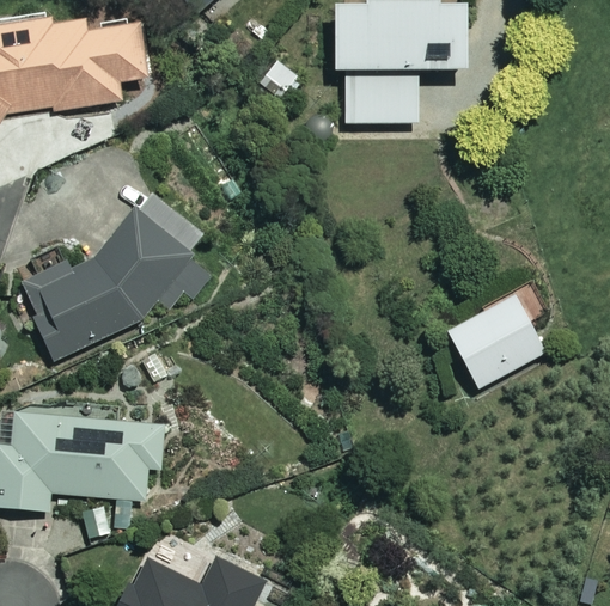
[(384,0),(384,5),(333,6),(334,72),(346,71),(347,121),(420,120),(419,72),(463,71),(461,4),(424,5),(424,0),(384,0)]
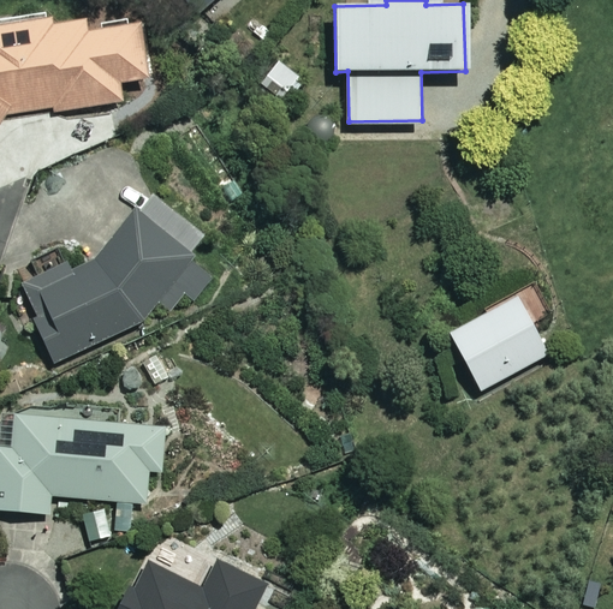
[(141,15),(54,25),(53,18),(0,24),(0,127),(11,113),(123,100),(120,82),(148,78),(141,15)]
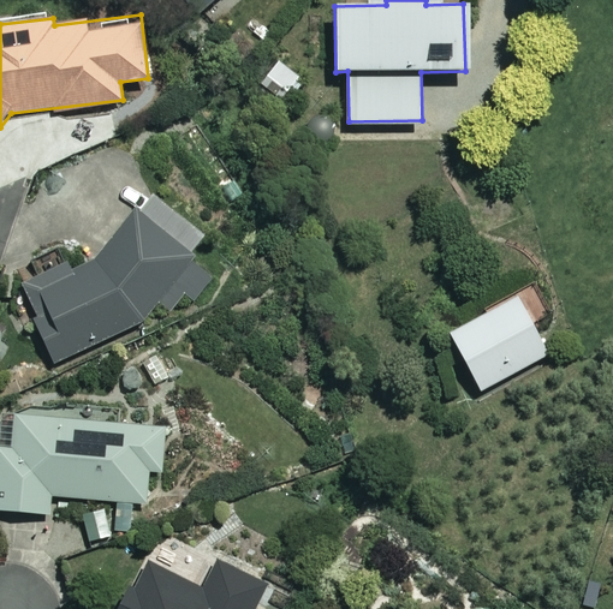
[(37,312),(59,360),(177,308),(185,293),(196,298),(209,270),(196,263),(207,239),(154,192),(90,260),(89,256),(23,282),(28,294),(18,299),(18,311),(28,317),(37,312)]
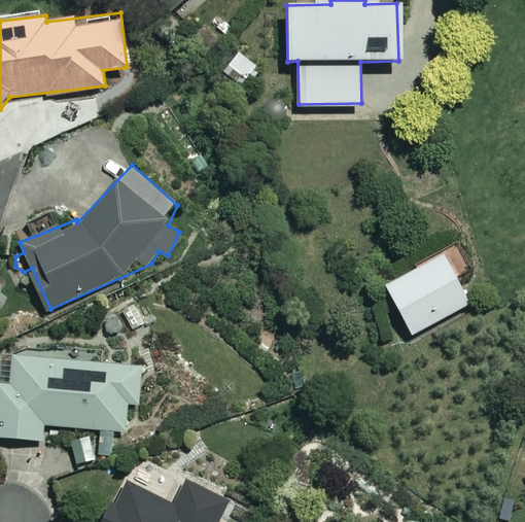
[(467,301),(441,254),(384,286),(412,334),(467,301)]
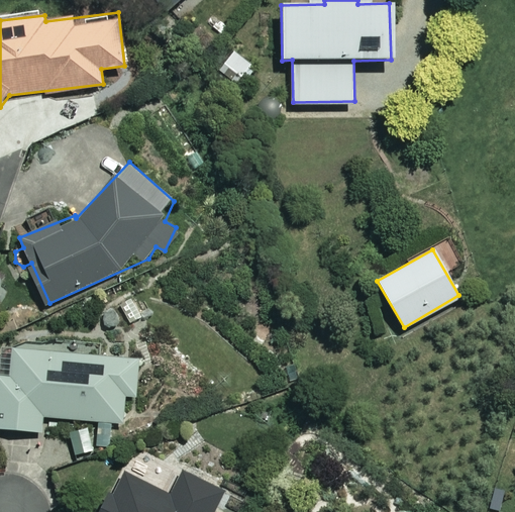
[(140,360),(13,348),(11,377),(0,375),(0,427),(42,431),(44,414),(124,421),(126,394),(137,395),(140,360)]
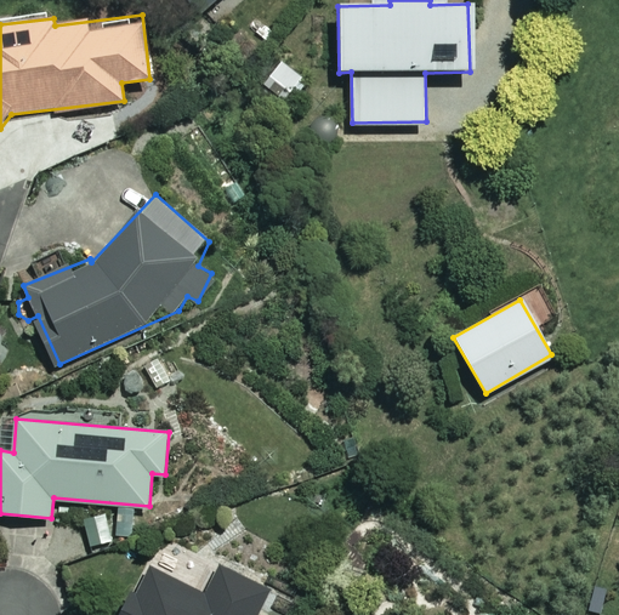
[(208,596),(148,565),(121,614),(253,614),(266,590),(222,567),(208,596)]
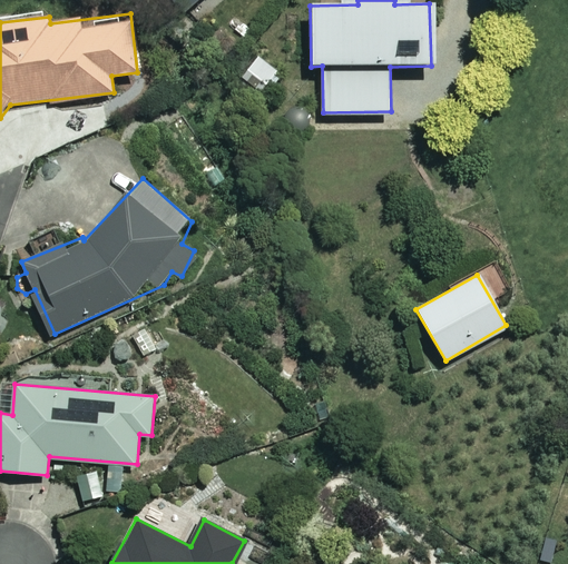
All buildings are outlined.
